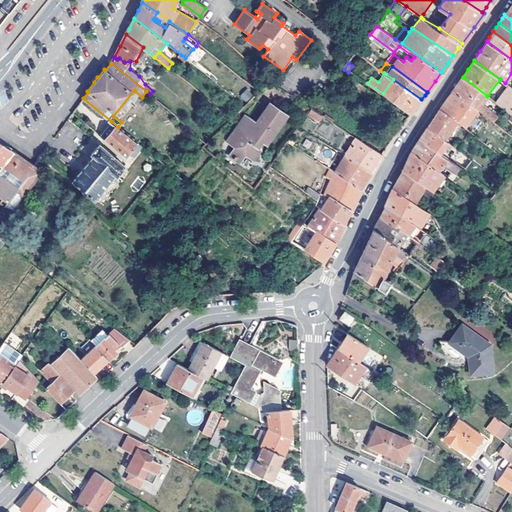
[(481,103),(487,96),(463,77),(459,82),(453,91),(475,108),(494,122),(498,116),(491,111),(493,108),(490,106),(488,108),(481,103)]
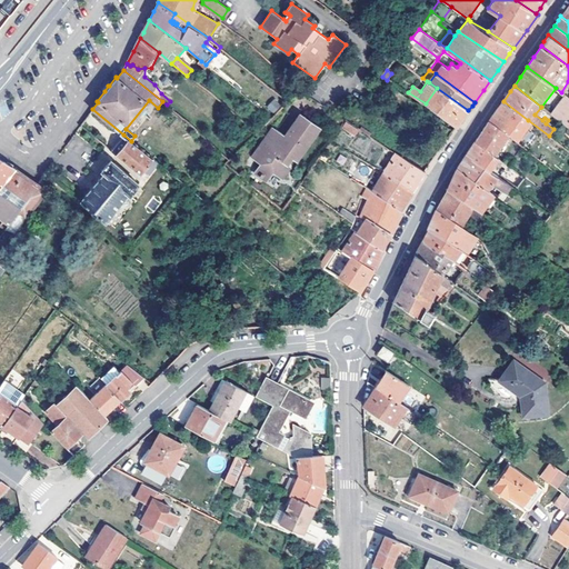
[(463,117),(468,110),(437,88),(426,103),(457,126),(463,117)]
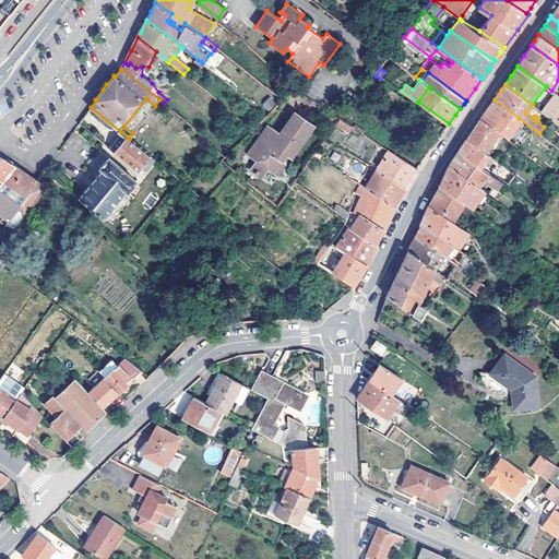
[(538,109),(558,125),(558,96),(557,95),(546,110),(540,107),(538,109)]
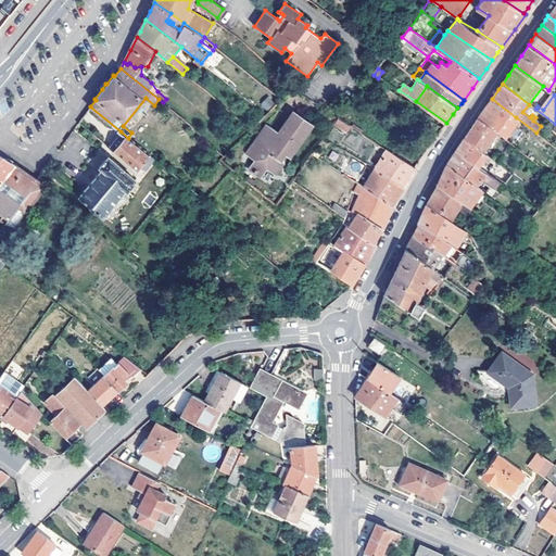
[(261,103),(266,111),(275,103),(268,97),(261,103)]
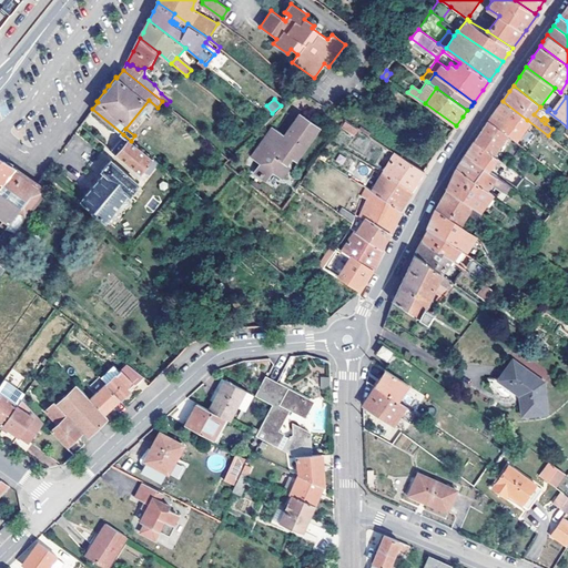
[(488,120),(514,139),(527,120),(503,101),(495,111),(488,120)]
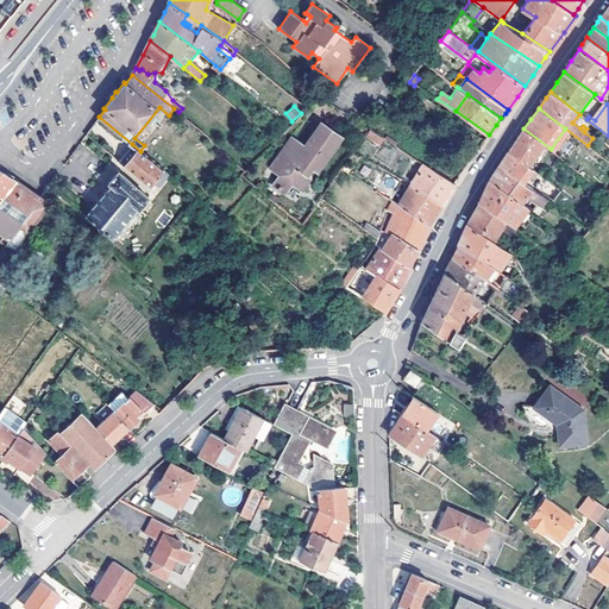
[(322,119),(305,144),(311,148),(327,123),(322,119)]
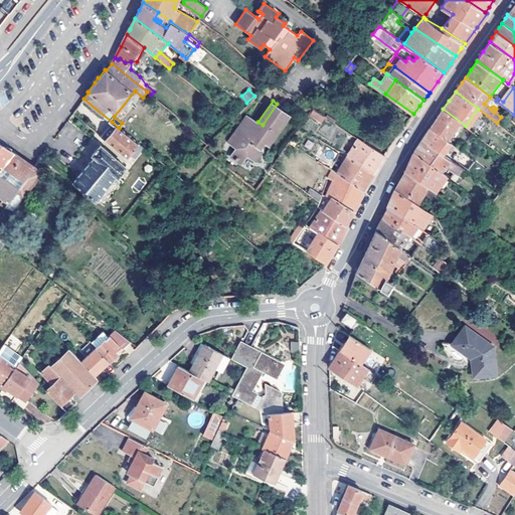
[(261,146),(263,142),(266,138),(271,142),(286,120),(282,118),(287,112),(277,104),(263,125),(258,122),(249,116),(240,130),(238,129),(230,142),(236,145),(230,154),(236,157),(235,159),(236,160),(237,159),(242,162),(247,155),(254,160),(263,148),(261,147),(261,146)]
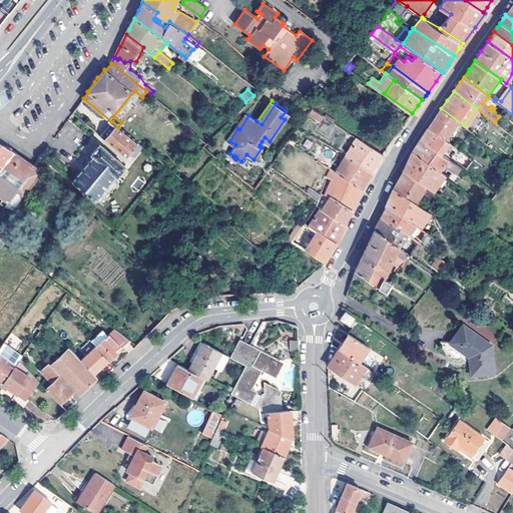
[(471,131),(464,125),(441,108),(436,116),(429,125),(446,139),(451,132),(454,134),(449,141),(458,149),(471,131)]
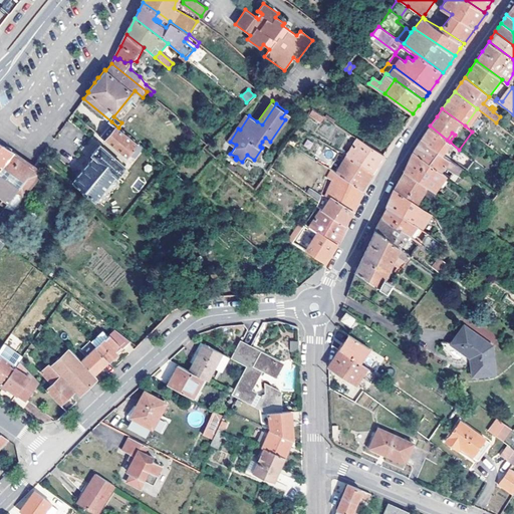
[(310,111),(308,117),(321,122),(323,115),(310,111)]
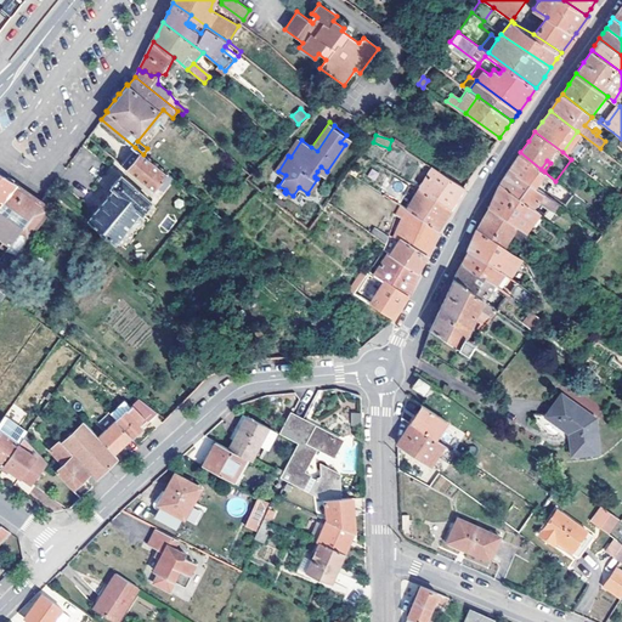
[(162,190),(171,177),(148,158),(143,154),(135,147),(120,164),(153,192),(158,187),(162,190)]
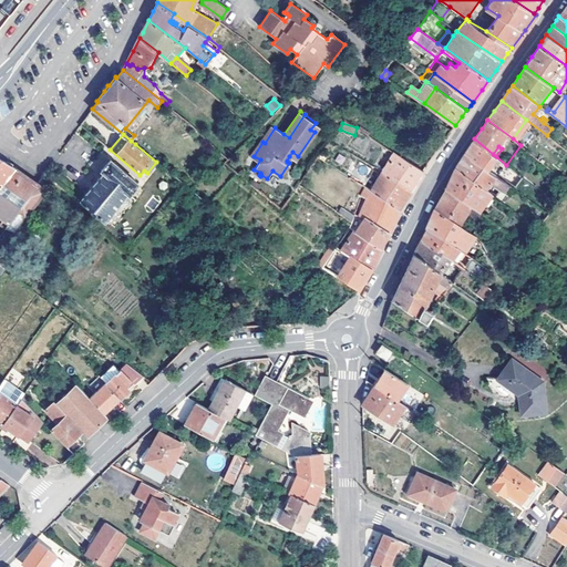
[(219,135),(212,144),(227,158),(235,151),(219,135)]
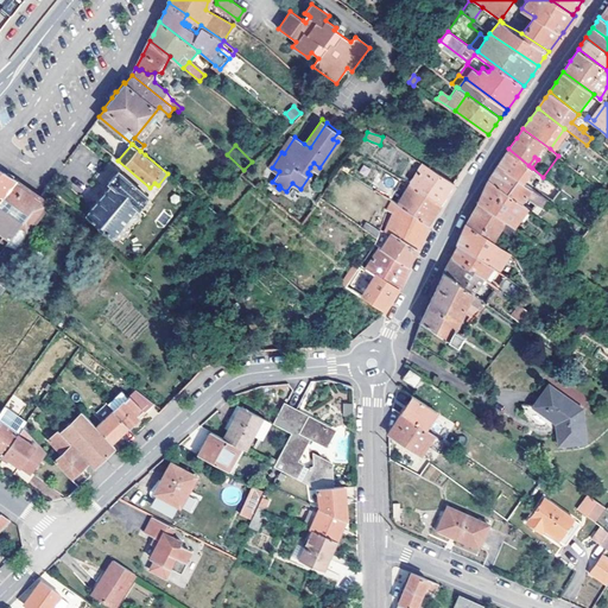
[(561,189),(543,177),(532,168),(529,165),(508,149),(504,157),(499,164),(530,189),(550,202),(561,189)]
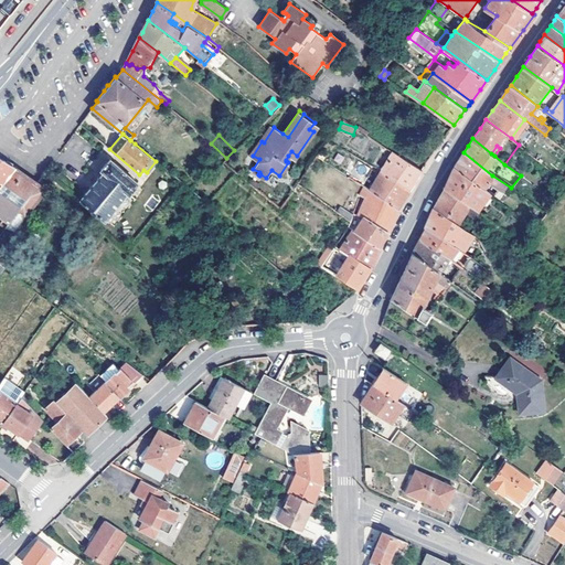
[(393,151),(381,171),(411,190),(415,181),(423,171),(393,151)]
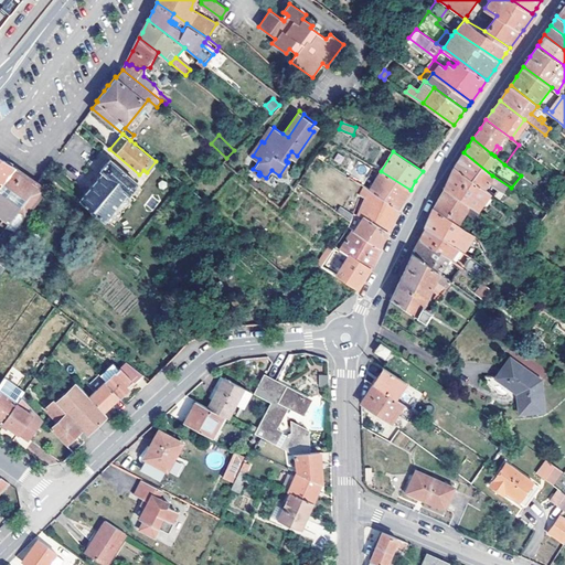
[(488,181),(492,176),(464,152),(460,160),(455,167),(483,188),(488,181)]
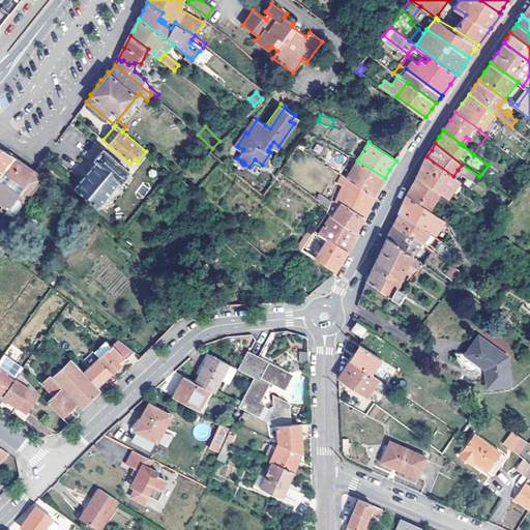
[(0,174),(13,157),(1,149),(0,148),(0,174)]
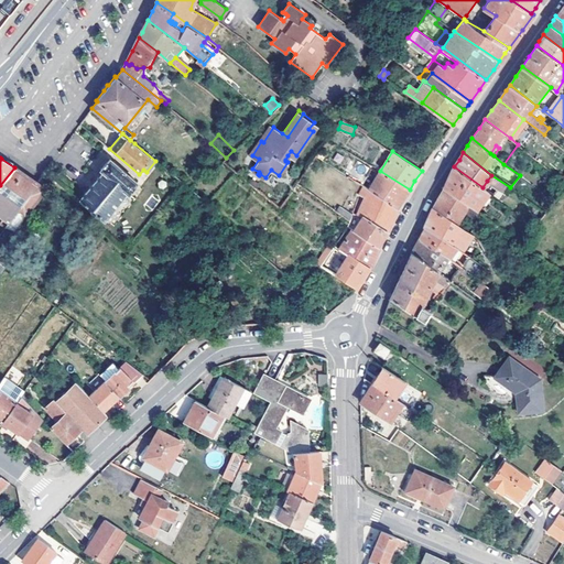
[(104,172),(80,199),(106,220),(127,192),(129,193),(138,183),(110,159),(100,170),(104,172)]
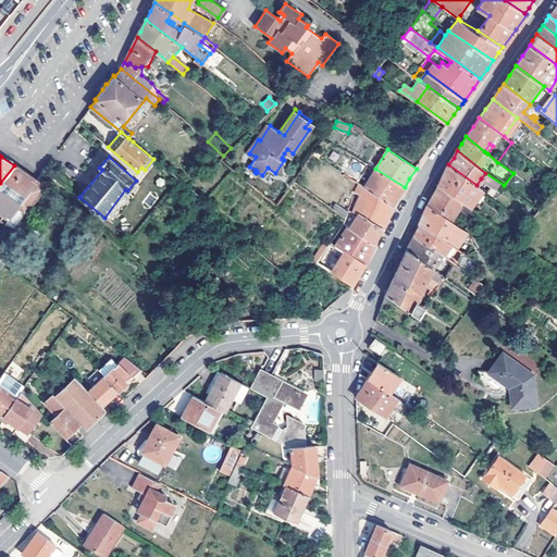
[(343,175),(357,183),(367,169),(348,157),(342,166),(346,171),(343,175)]
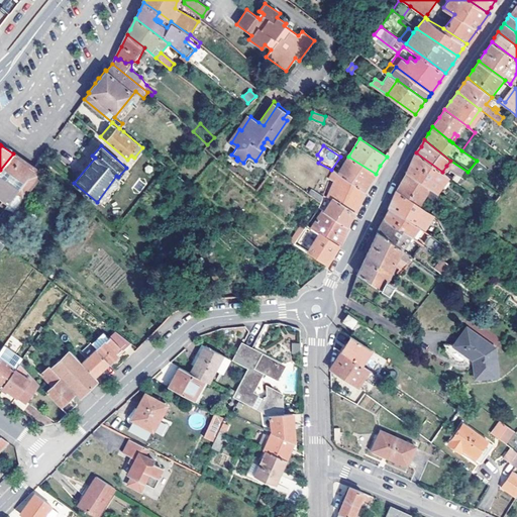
[(447,176),(442,172),(416,152),(412,162),(407,172),(436,193),(447,176)]
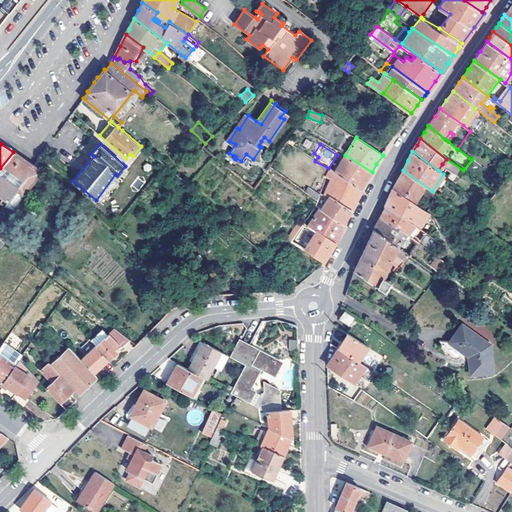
[(34,166),(13,152),(0,168),(0,196),(9,203),(17,192),(23,196),(46,165),(38,159),(34,166)]
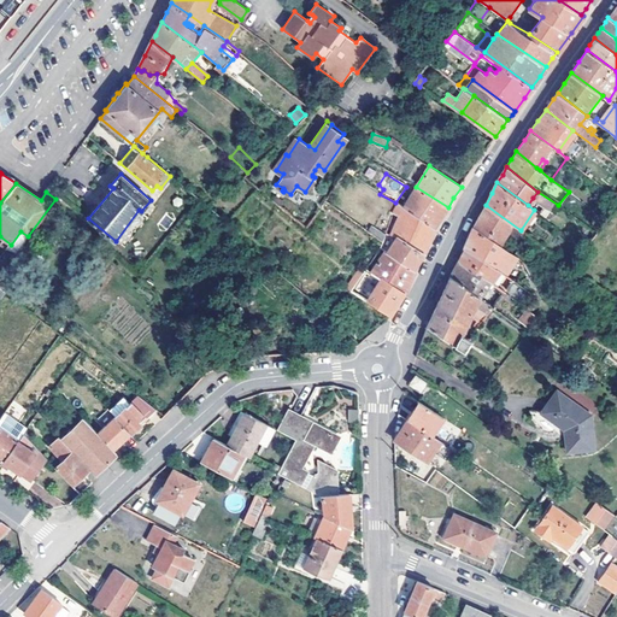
[(403,209),(436,229),(442,218),(448,207),(416,187),(403,209)]
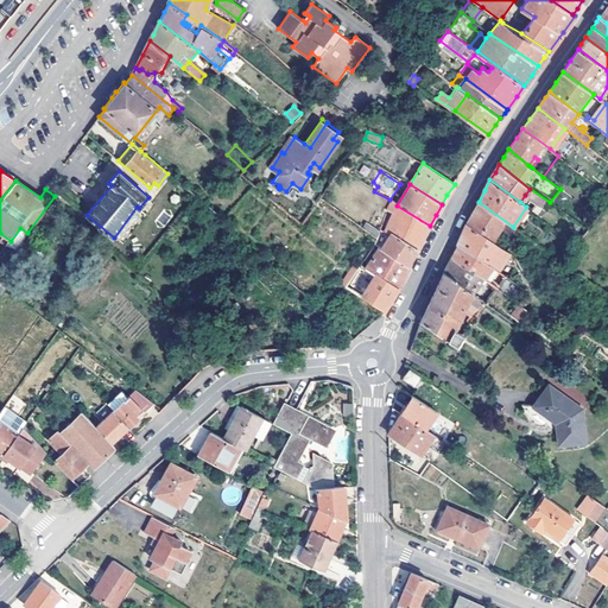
[(545,209),(550,202),(530,189),(525,195),(545,209)]
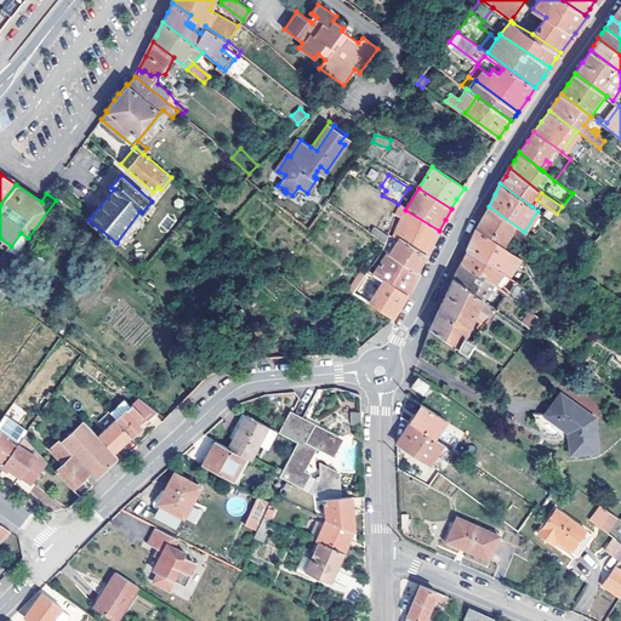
[(433,241),(439,231),(405,210),(399,205),(393,215),(398,217),(394,237),(402,239),(427,254),(433,241)]
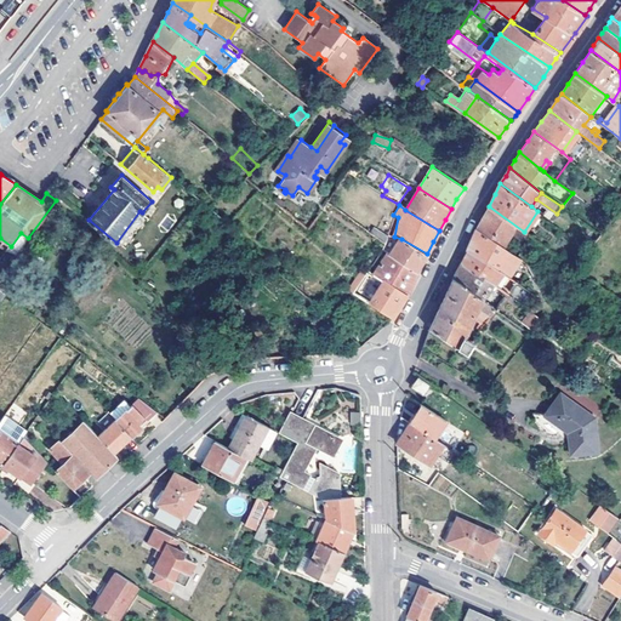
[(527,245),(533,237),(524,232),(489,206),(486,214),(479,229),(506,248),(513,234),(527,245)]
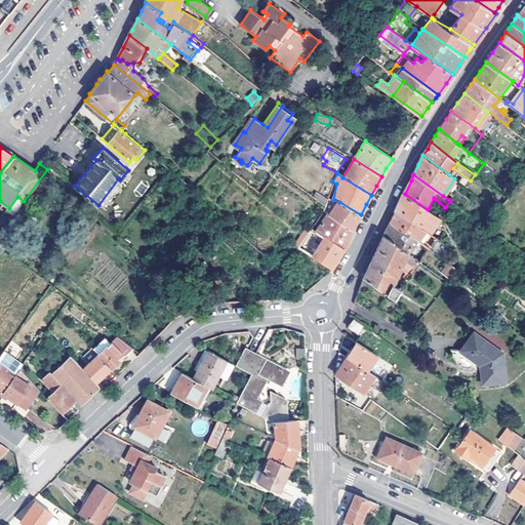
[(441,217),(428,209),(405,194),(401,202),(396,212),(425,229),(432,233),(441,217)]
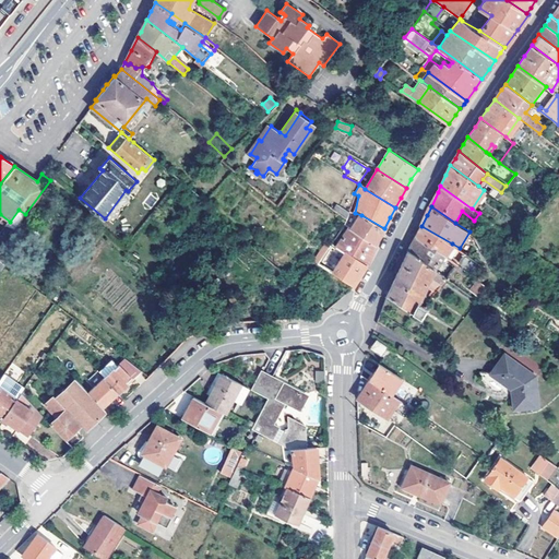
[(19,210),(10,222),(7,225),(14,232),(26,215),(25,214),(19,210)]
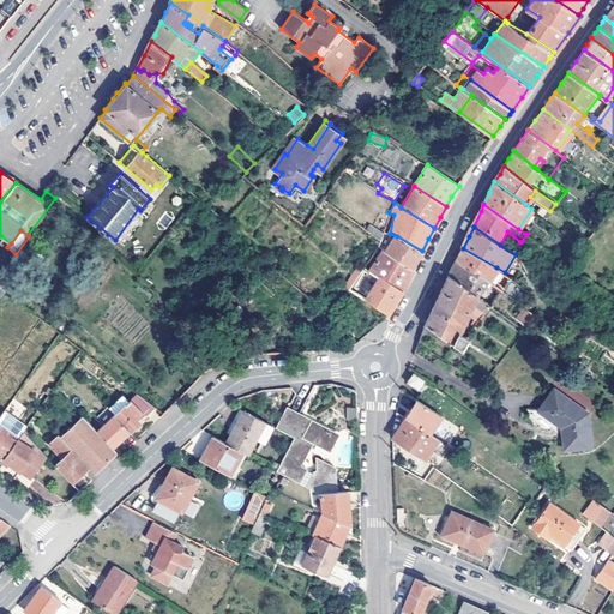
[(417,259),(422,251),(397,236),(387,253),(413,269),(417,259)]
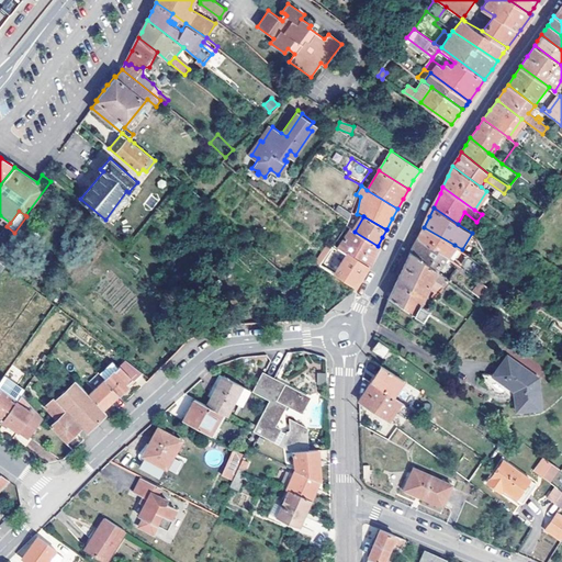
[(448,256),(454,245),(424,227),(422,232),(418,238),(448,256)]
